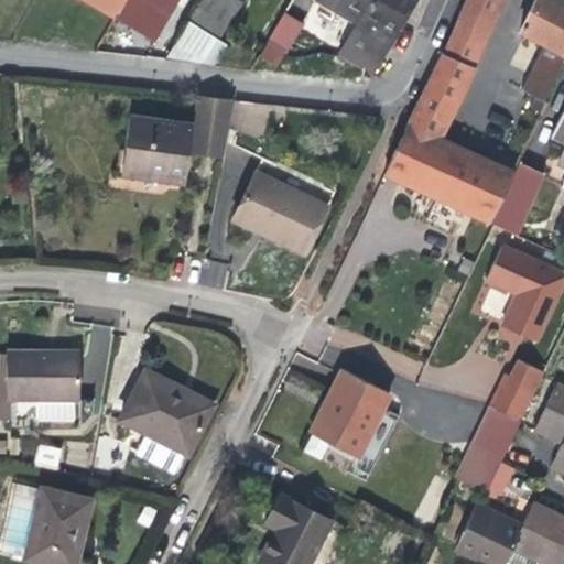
[(125,0),(84,0),(115,18),(125,0)]
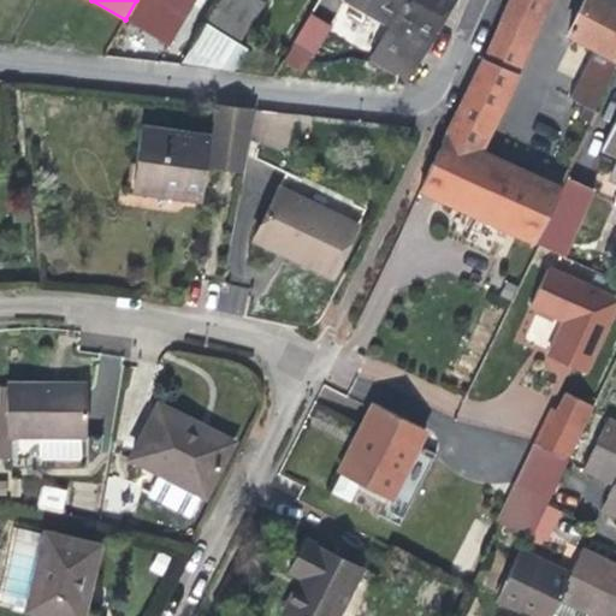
[(195,0),(136,0),(125,19),(148,33),(169,46),(195,0)]
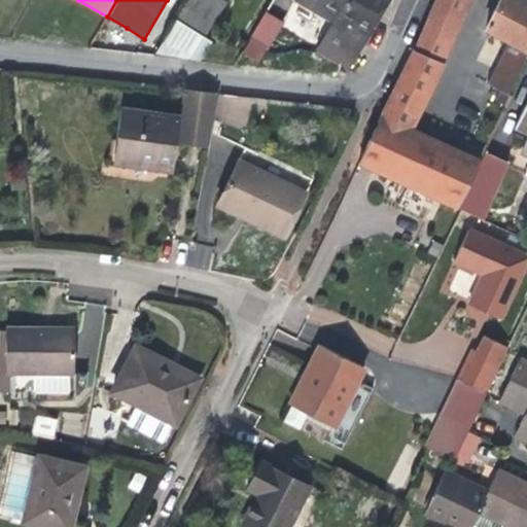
[(186,0),(176,20),(205,37),(226,3),(221,0),(186,0)]
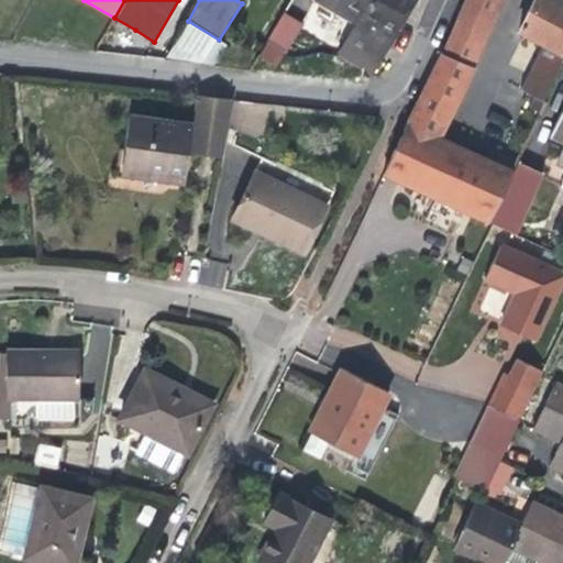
[(313,0),(313,1),(354,24),(339,51),(363,65),(371,69),(388,37),(390,39),(412,0),(313,0)]
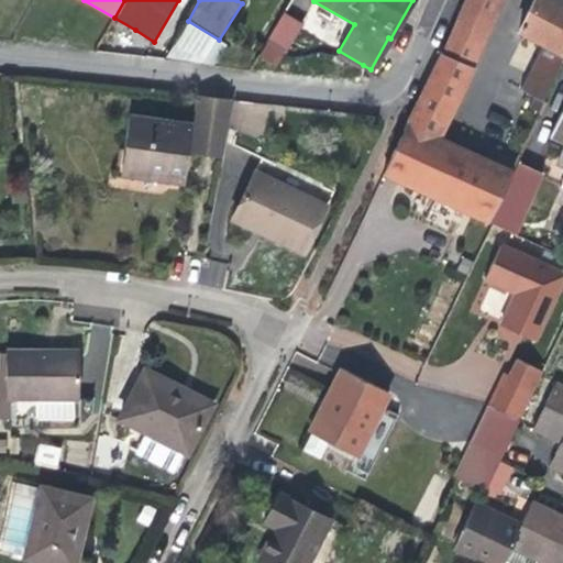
[(464,0),(442,53),(471,67),(500,0),(464,0)]
